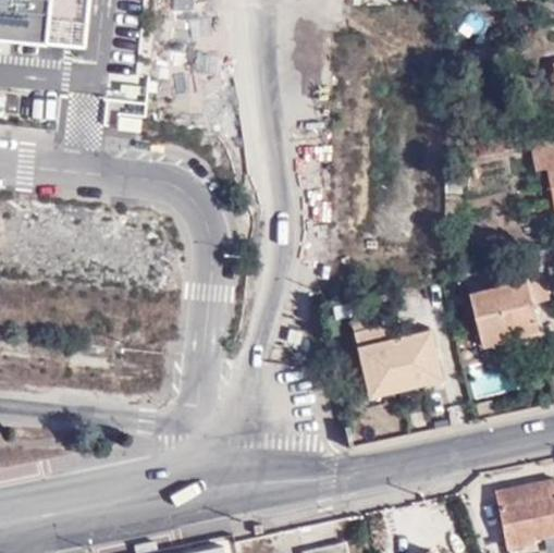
[(0,29),(71,37),(74,0),(0,0),(0,29)]
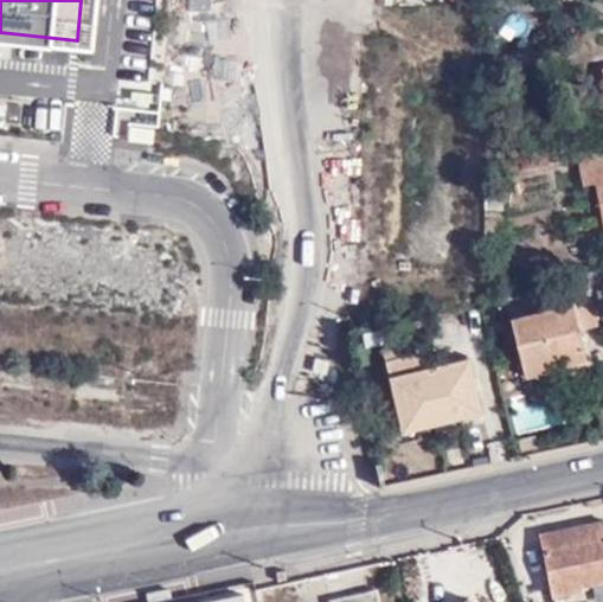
[(602,159),(575,165),(579,187),(594,185),(602,226),(602,159)]
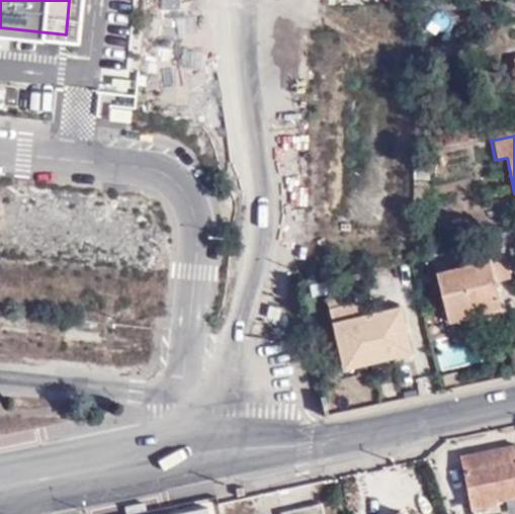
[(448,322),(501,309),(495,282),(508,278),(502,253),(484,257),(486,262),(436,274),(448,322)]
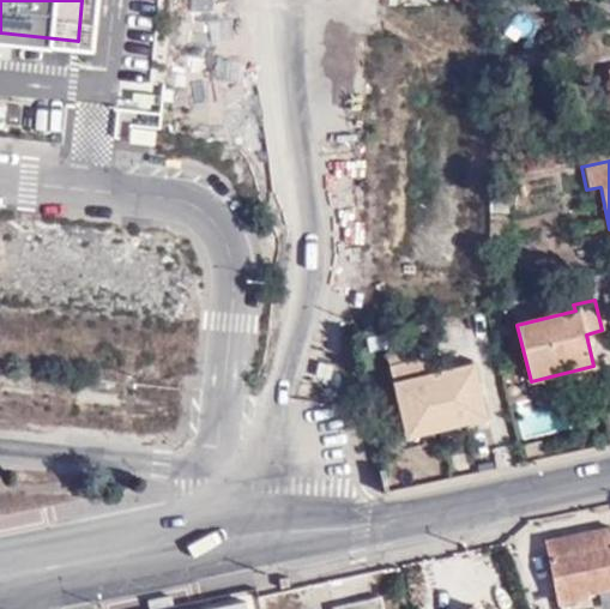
[(475,365),(396,381),(406,433),(464,421),(466,426),(488,422),(475,365)]
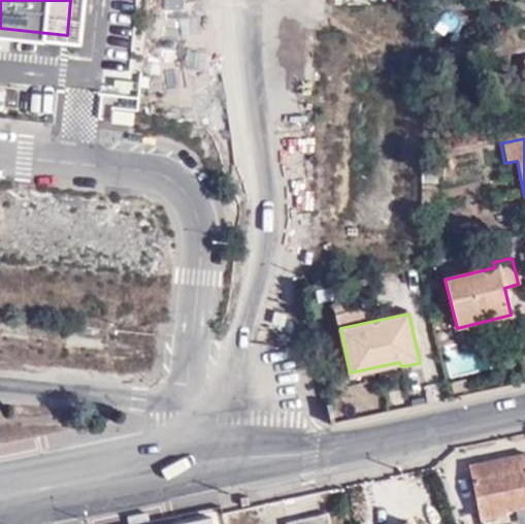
[(524,509),(524,466),(523,456),(468,467),(479,522),(506,517),(505,514),(524,509)]
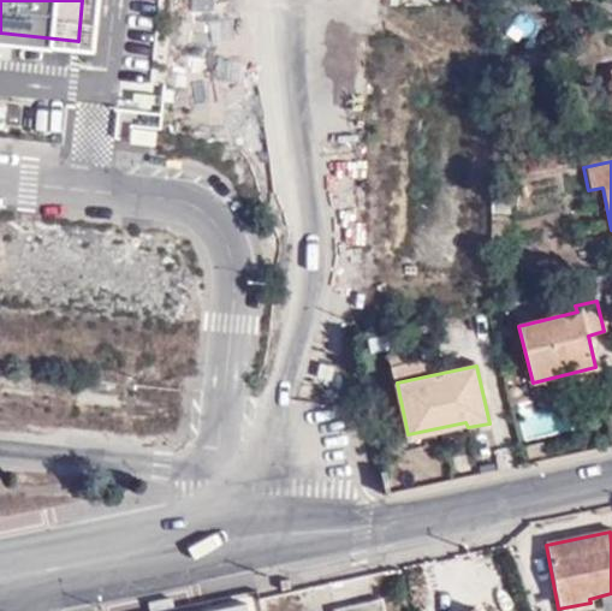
[(253,610),(250,597),(202,609),(202,610),(253,610)]
